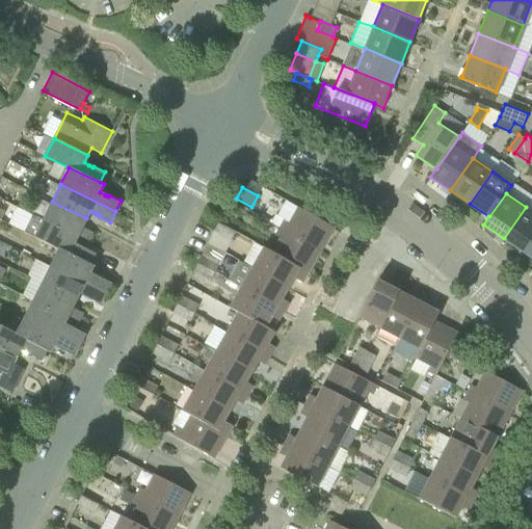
[(83,226),(86,218),(52,202),(44,218),(78,236),(77,236),(87,241),(92,231),(83,226)]
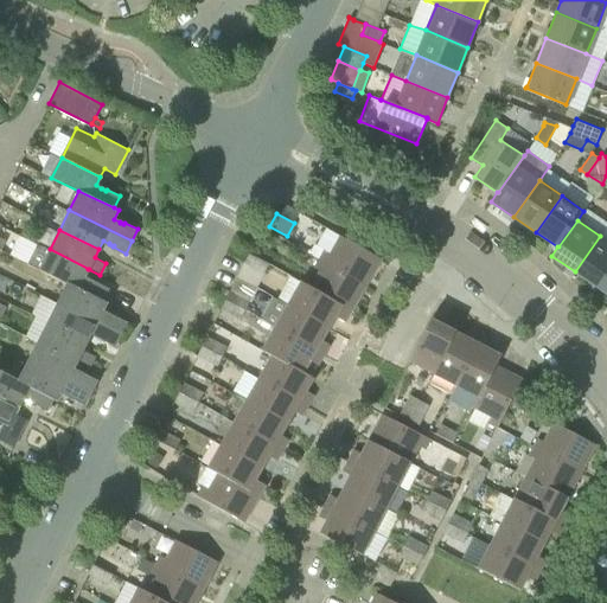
[(370,278),(382,258),(340,235),(331,252),(324,248),(323,249),(321,251),(370,278)]
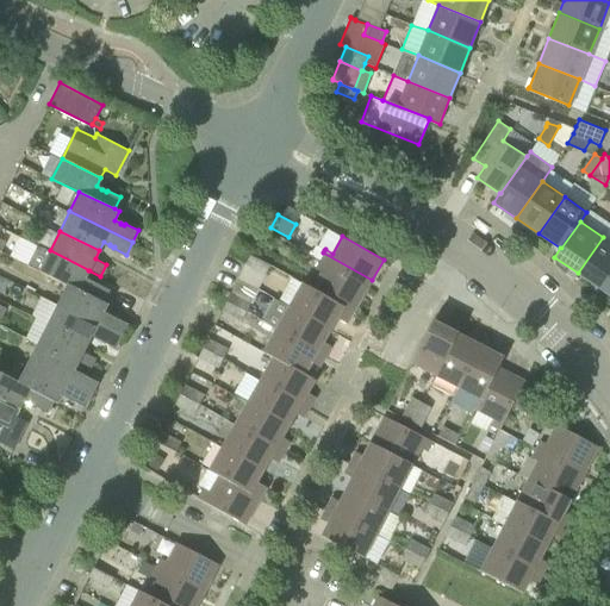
[(609,274),(609,241),(603,237),(578,273),(601,288),(609,274)]
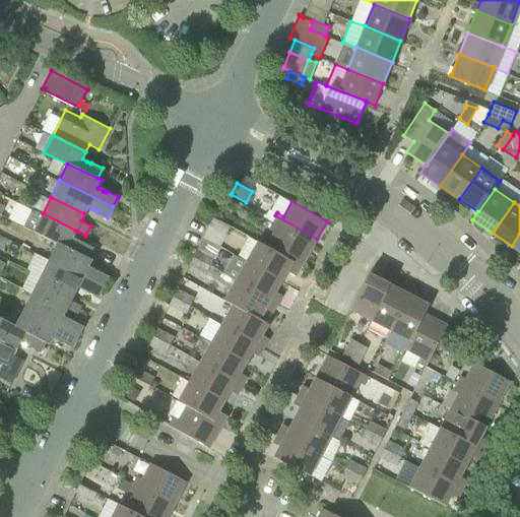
[(87,257),(87,256),(92,247),(73,237),(75,231),(76,231),(43,213),(33,208),(24,225),(58,243),(58,242),(87,257)]
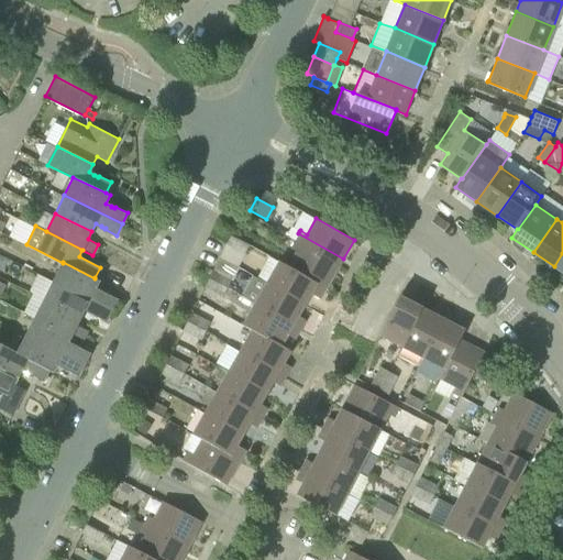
[(293,256),(332,278),(343,259),(298,233),(299,231),(293,228),(289,234),(296,238),(290,246),(296,250),(293,256)]
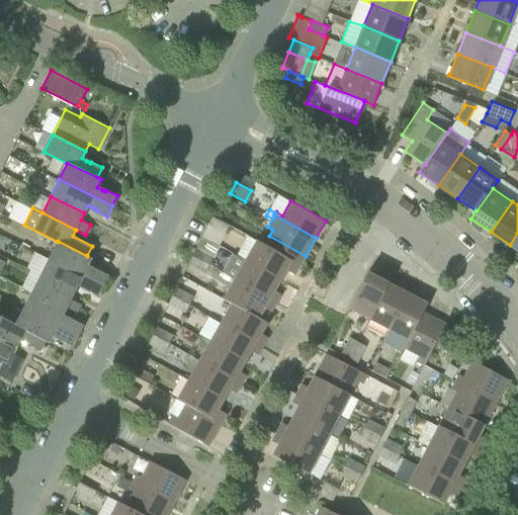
[(231,225),(212,216),(208,224),(227,233),(231,225)]
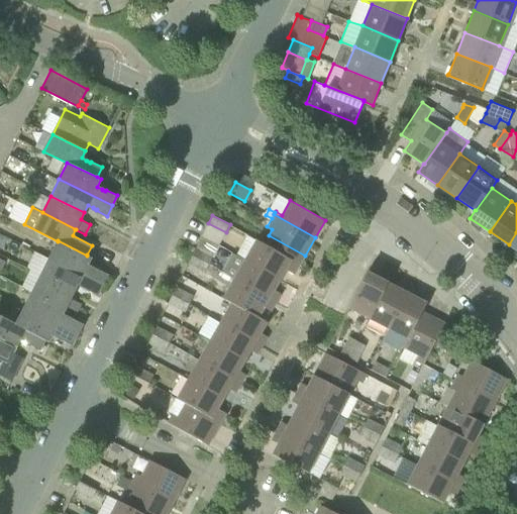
[(294,274),(305,255),(269,235),(264,243),(255,238),(246,234),(235,253),(244,259),(280,279),(286,269),(294,274)]
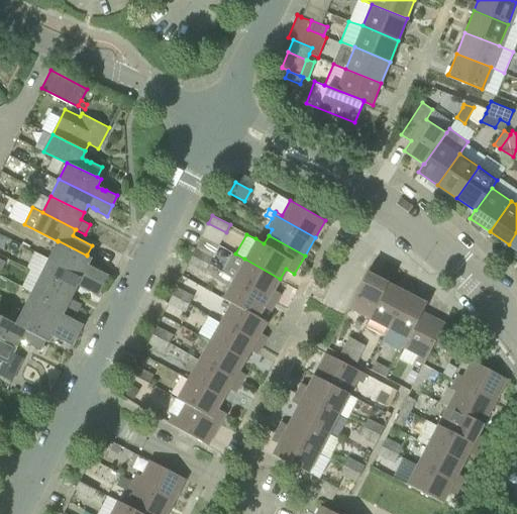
[(49,258),(102,284),(108,274),(88,264),(91,257),(87,254),(87,255),(58,240),(58,241),(49,258)]
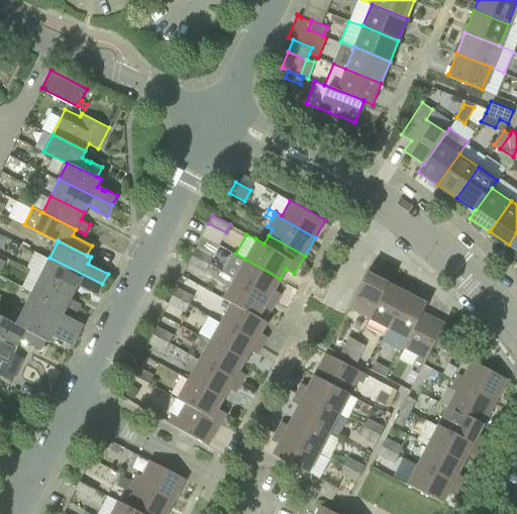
[(196,246),(196,247),(192,254),(210,264),(214,255),(196,246)]
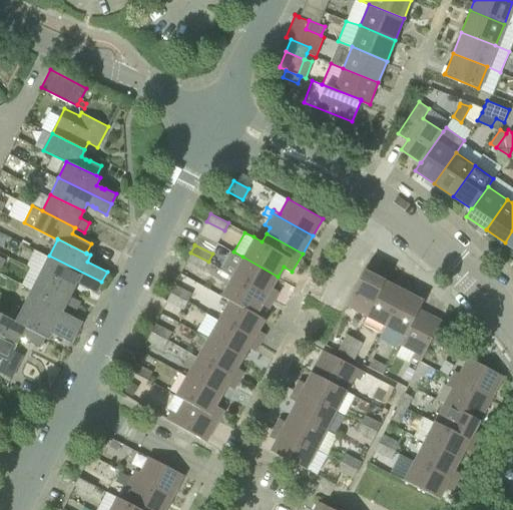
[(190,252),(186,261),(204,270),(208,262),(190,252)]
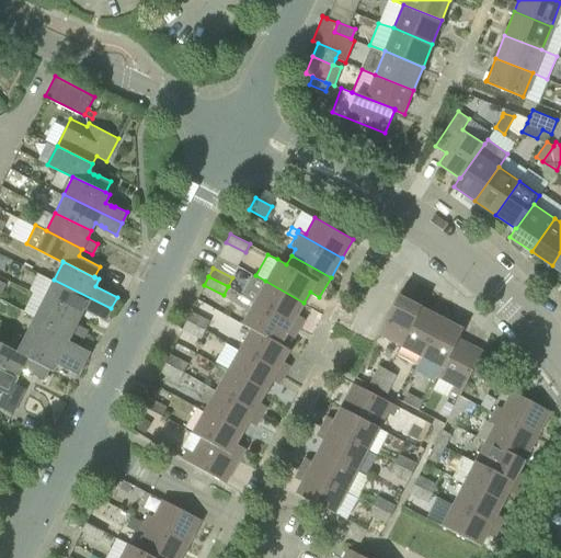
[(105,319),(111,308),(54,280),(44,297),(80,316),(84,309),(105,319)]
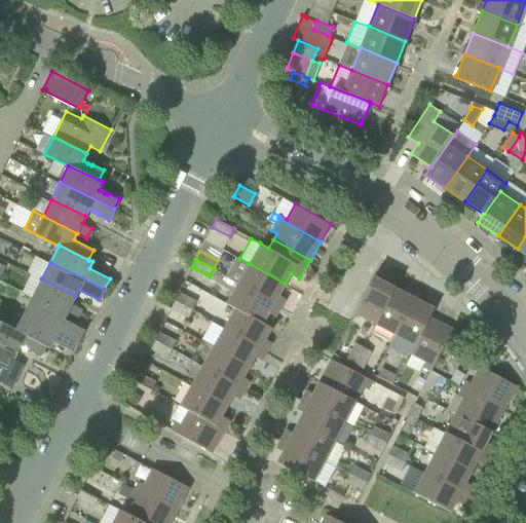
[(249,263),(238,283),(280,306),(286,297),(279,294),(285,284),(249,263)]
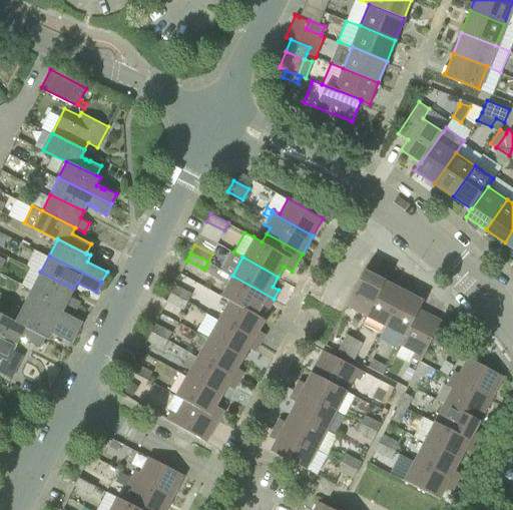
[(368,263),(346,305),(366,315),(384,280),(374,275),(378,268),(368,263)]
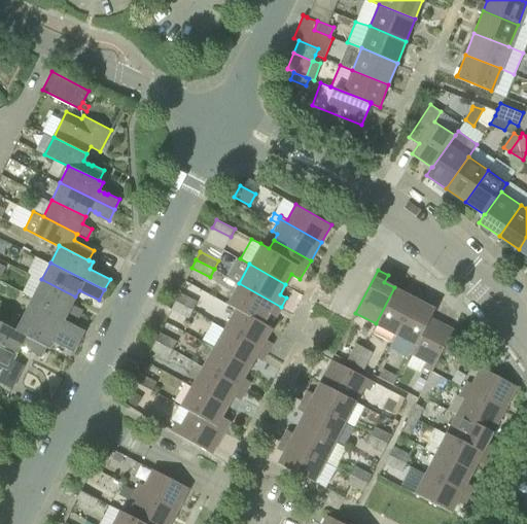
[(75,297),(41,279),(33,297),(67,313),(67,314),(77,318),(82,309),(81,308),(80,309),(73,305),(72,304),(75,297)]
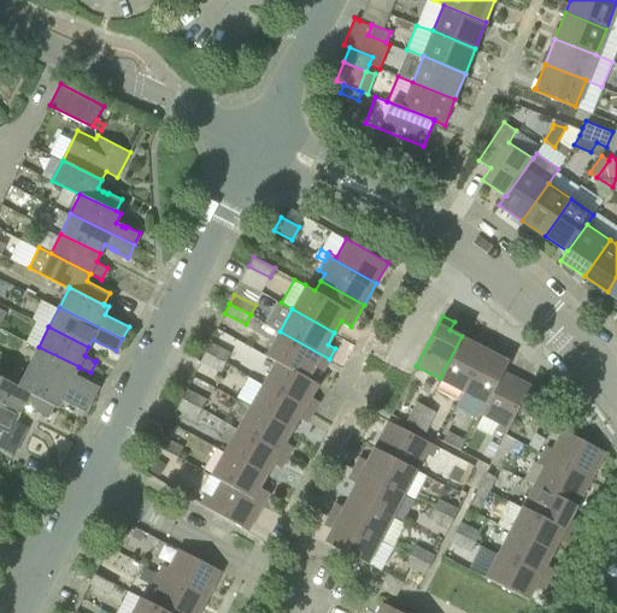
[(323,370),(329,359),(280,331),(265,354),(275,360),(276,359),(309,377),(316,366),(323,370)]
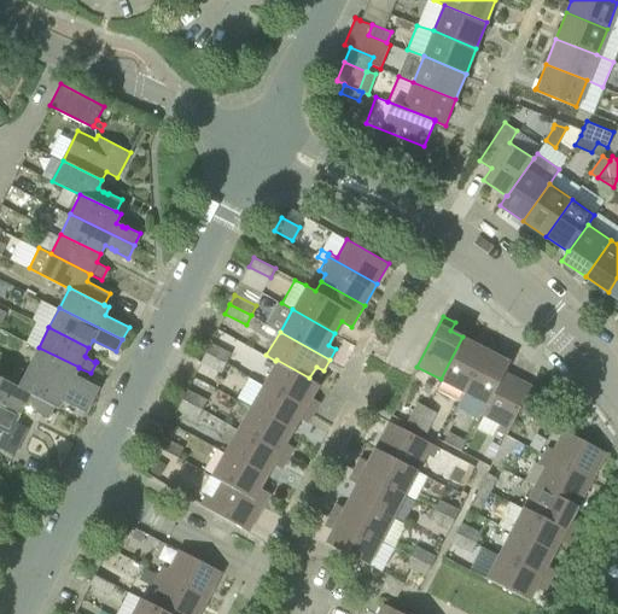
[(441,379),(464,391),(490,340),(479,335),(474,343),(462,337),(441,379)]
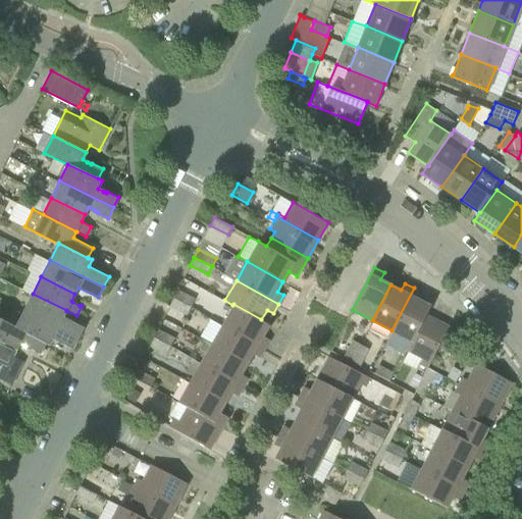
[(414,288),(392,330),(413,341),(426,314),(431,305),(420,299),(423,293),(414,288)]
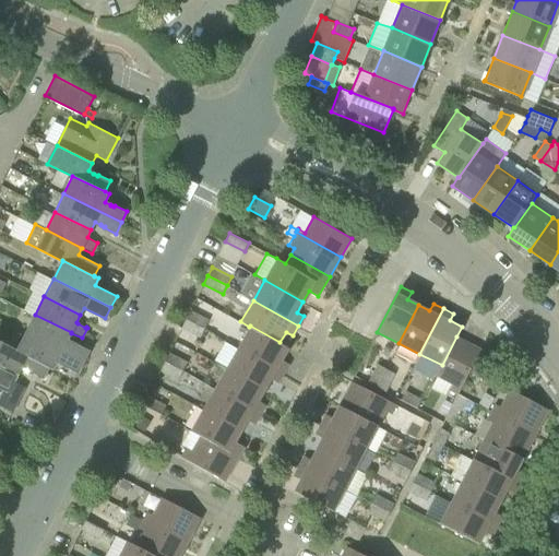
[(210,319),(190,309),(186,318),(205,328),(210,319)]
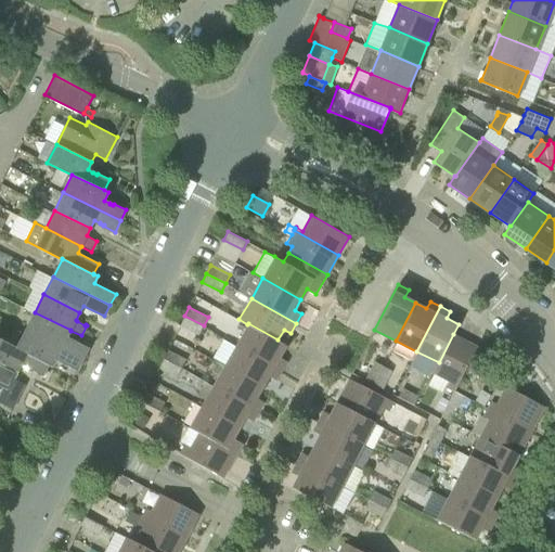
[(26,330),(84,359),(89,347),(77,342),(76,343),(72,342),(73,341),(67,337),(71,331),(71,330),(35,312),(26,330)]
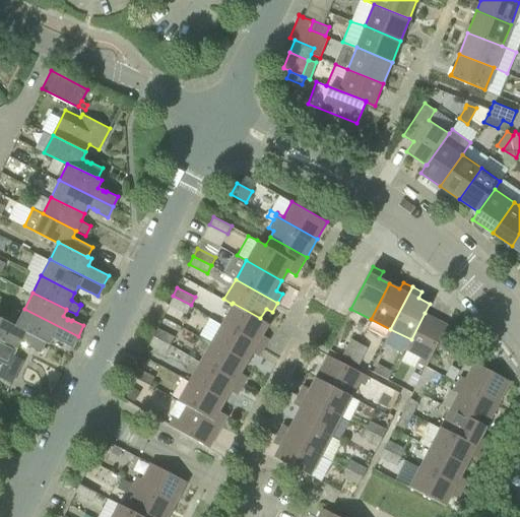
[(173,296),(170,304),(187,313),(191,305),(173,296)]
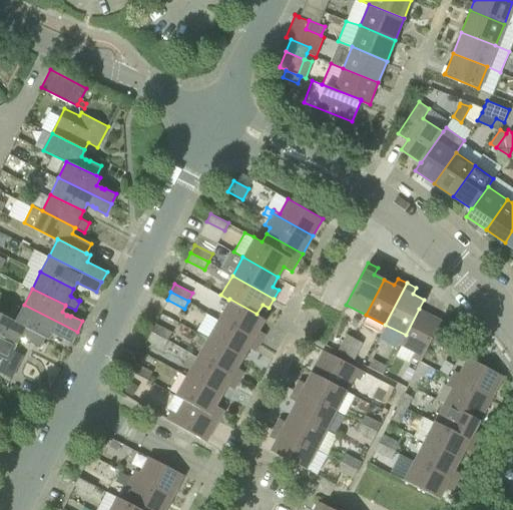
[(218,318),(261,342),(266,333),(259,329),(266,319),(257,314),(229,299),(228,300),(218,318)]
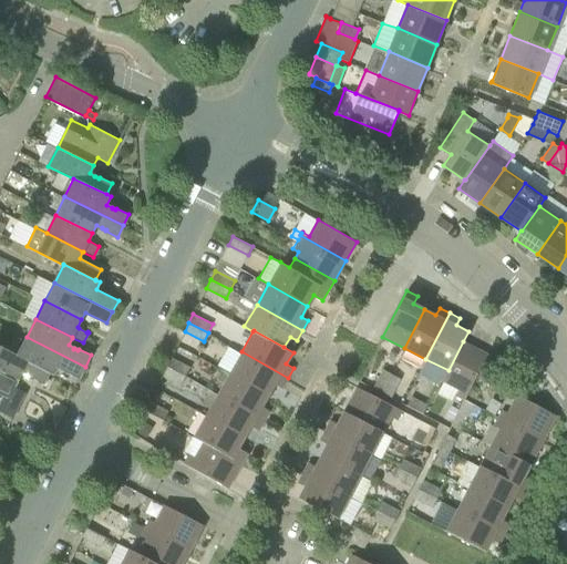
[(79,378),(85,367),(27,337),(18,355),(18,356),(49,372),(53,375),(59,365),(68,370),(66,371),(79,378)]
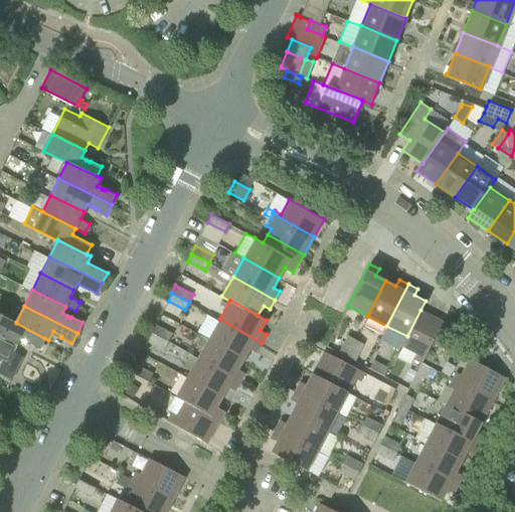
[(443,321),(420,310),(407,336),(402,344),(404,345),(416,351),(413,357),(422,361),(443,321)]
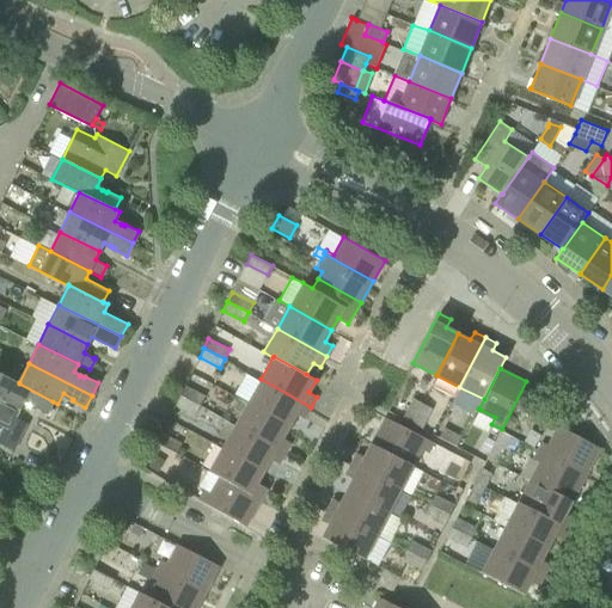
[(0,398),(20,409),(24,399),(26,400),(26,399),(35,404),(35,406),(47,412),(53,401),(19,384),(19,382),(0,372),(0,398)]
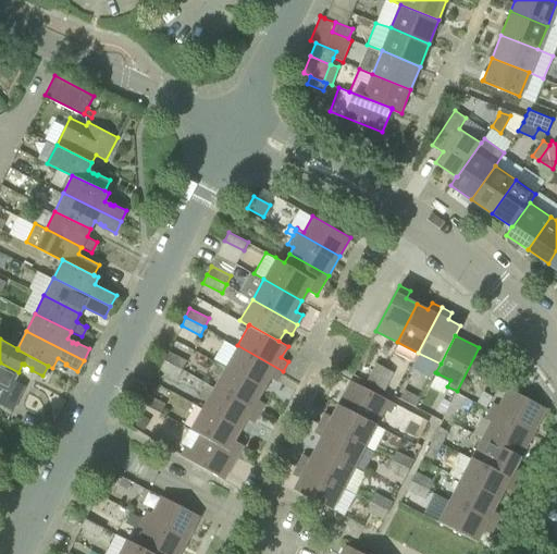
[(237,345),(225,366),(264,388),(270,377),(277,381),(283,371),(237,345)]
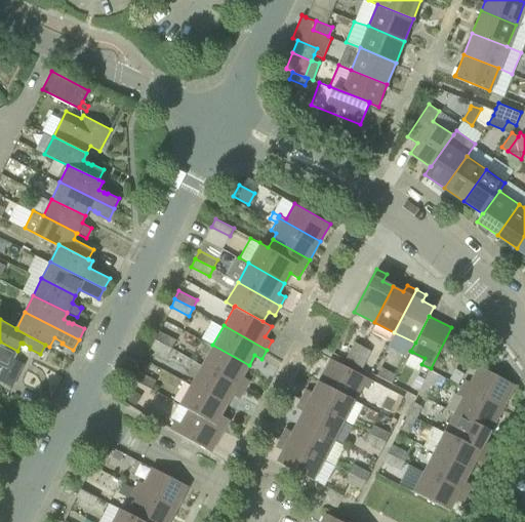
[(177,339),(159,330),(155,338),(173,348),(177,339)]
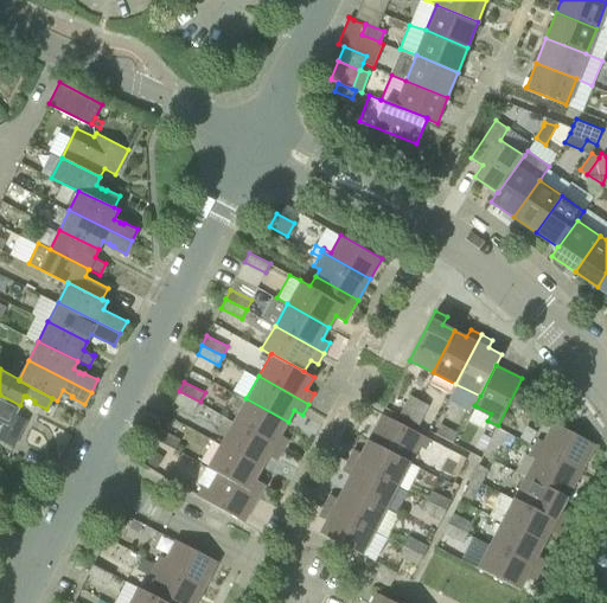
[(179,391),(174,399),(196,410),(200,402),(179,391)]
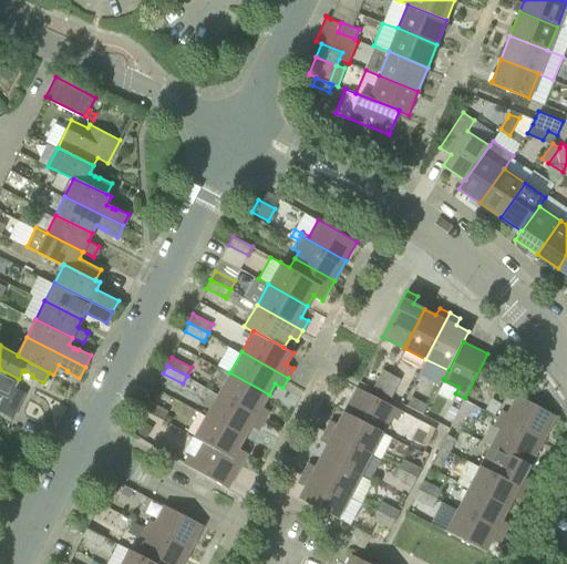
[(19,379),(0,369),(0,410),(12,417),(26,391),(14,387),(19,379)]
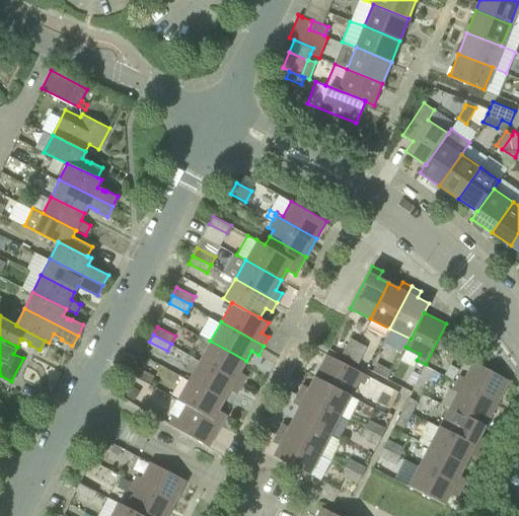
[(350,358),(358,342),(351,338),(342,354),(350,358)]
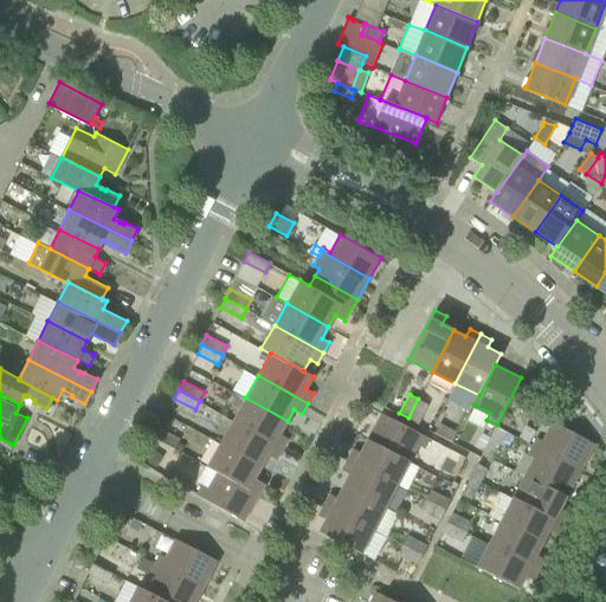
[(245,397),(233,420),(282,447),(288,438),(281,433),(288,421),(245,397)]
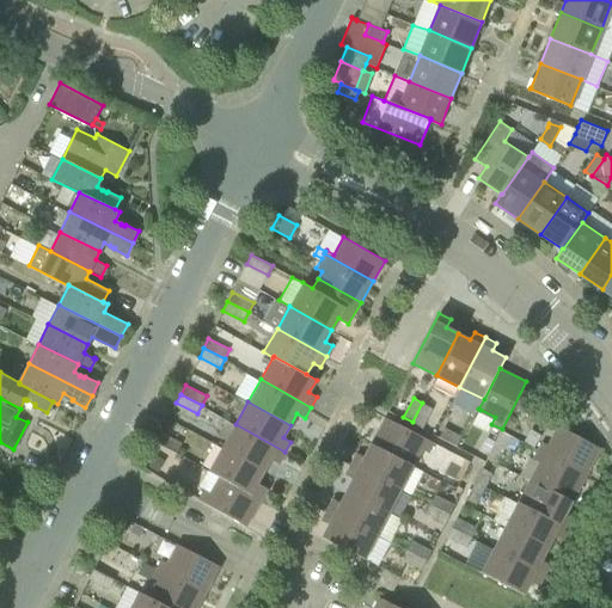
[(432,407),(422,403),(412,422),(422,427),(432,407)]
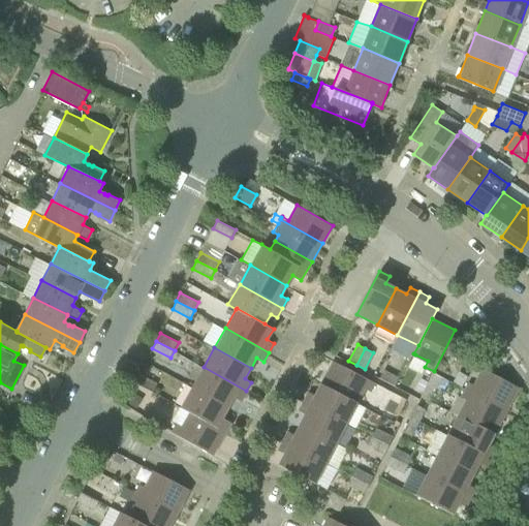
[(370,390),(375,381),(333,360),(322,381),(359,400),(366,388),(370,390)]
